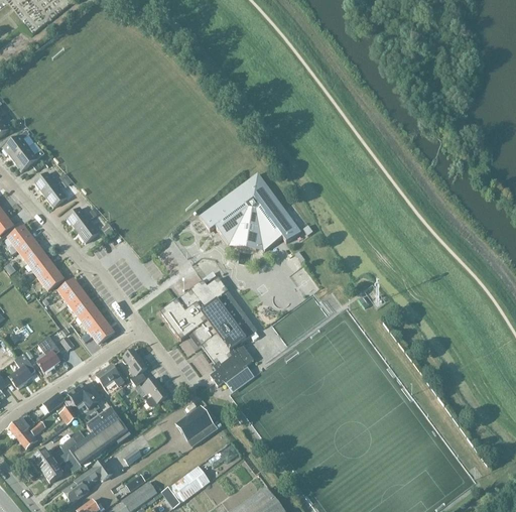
[(6,123),(0,115),(0,133),(9,127),(16,122),(13,118),(6,123)]
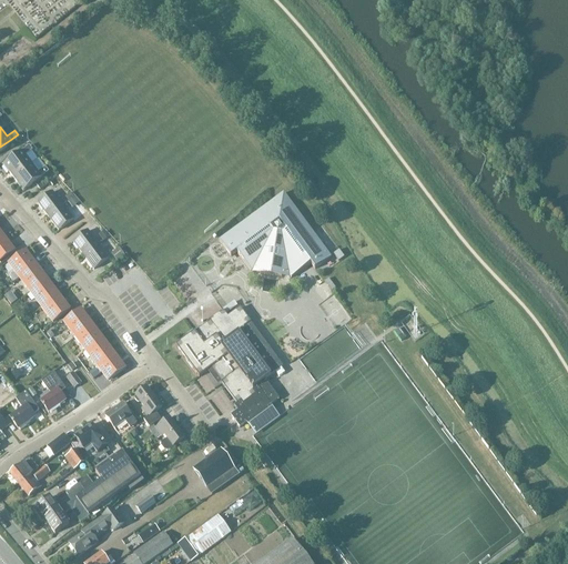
[(12,174),(31,160),(24,152),(32,147),(29,142),(21,148),(21,147),(3,161),(12,174)]
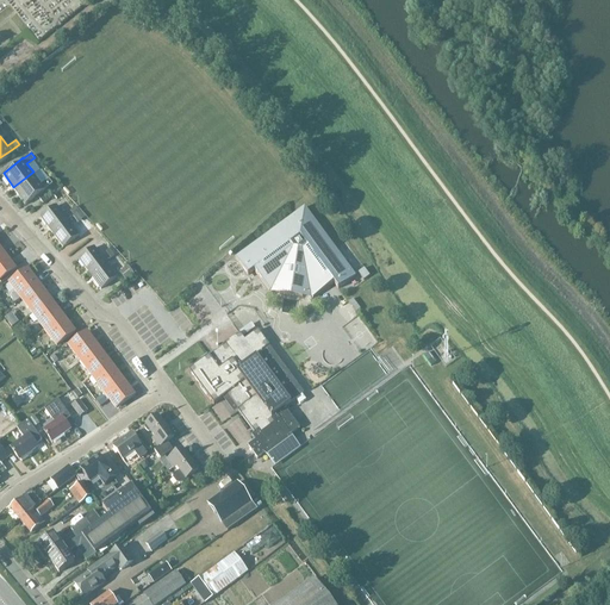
[(41,181),(33,172),(13,187),(24,201),(44,186),(51,180),(48,175),(41,181)]
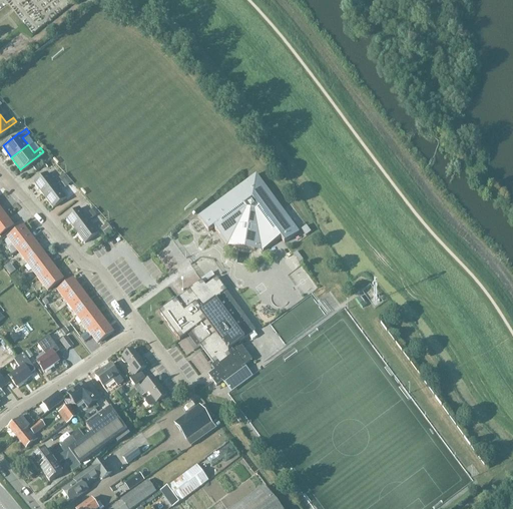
[(43,192),(56,182),(47,169),(34,179),(43,192)]
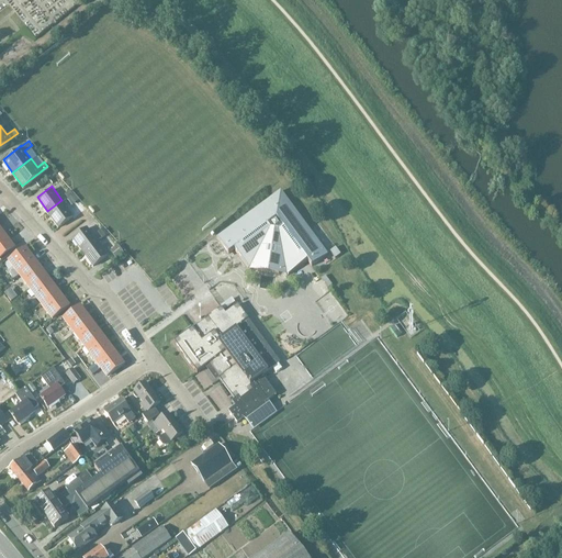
[(280,187),(217,234),(216,234),(228,249),(234,245),(249,265),(254,261),(258,267),(279,270),(283,266),(287,271),(304,259),(307,256),(312,263),(327,250),(280,187)]
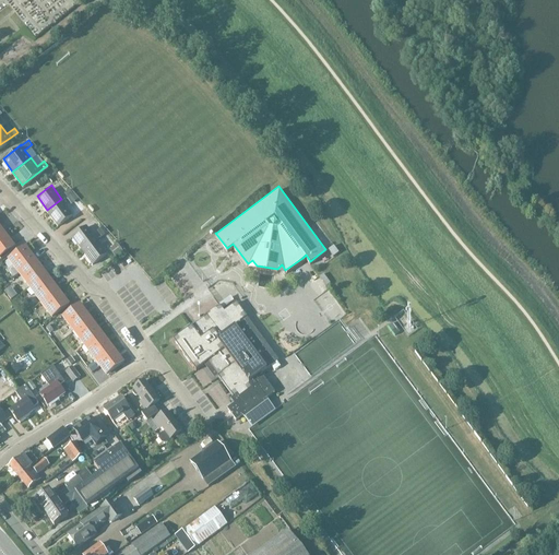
[(72,212),(61,199),(47,210),(58,223),(72,212)]
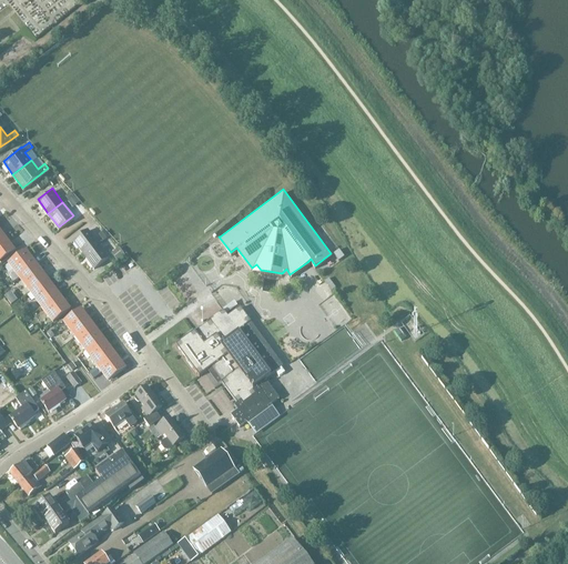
[(73,238),(83,252),(98,241),(88,227),(73,238)]
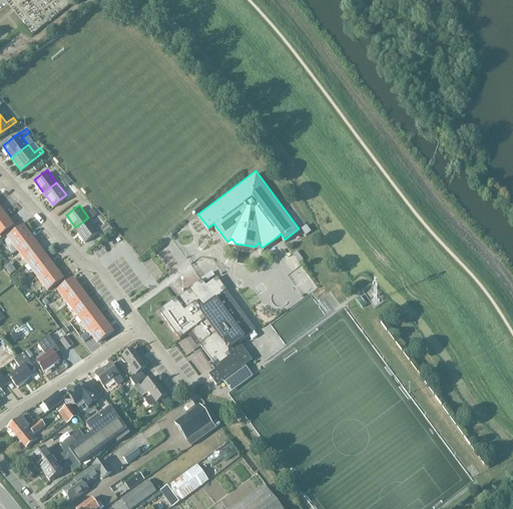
[(0,231),(12,222),(3,209),(0,211),(0,231)]
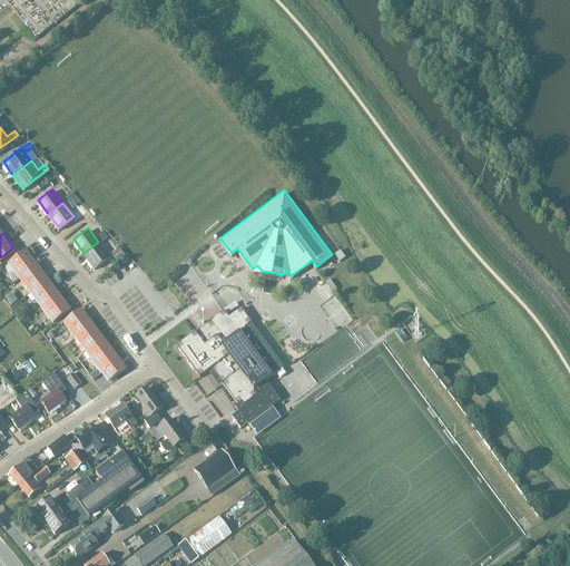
[(120,238),(112,243),(116,250),(124,245),(120,238)]
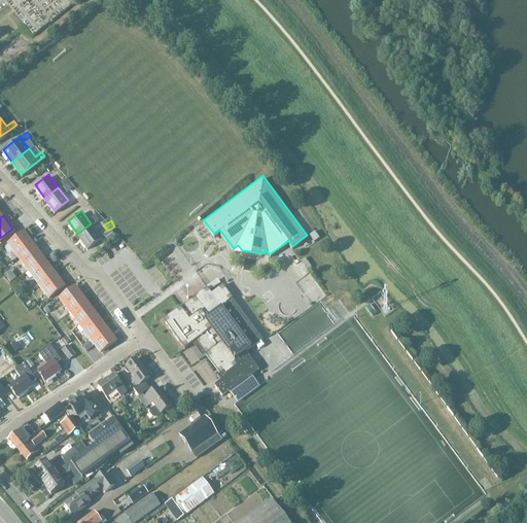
[(314,233),(319,229),(314,222),(310,225),(314,233)]
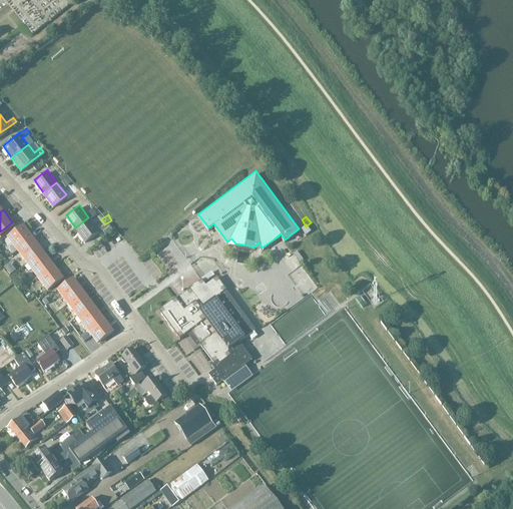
[(88,217),(75,227),(84,239),(97,229),(88,217)]
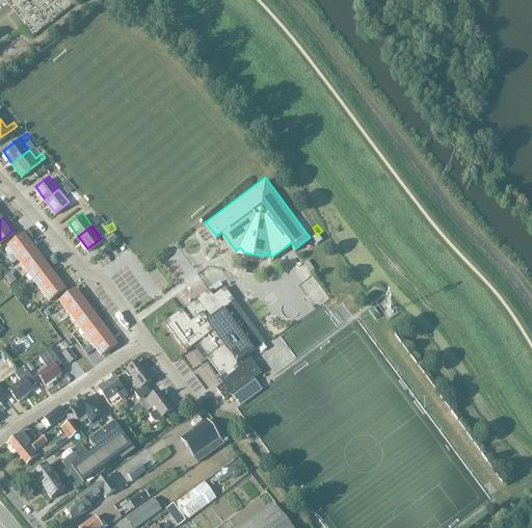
[(19,257),(34,245),(24,232),(8,243),(19,257)]
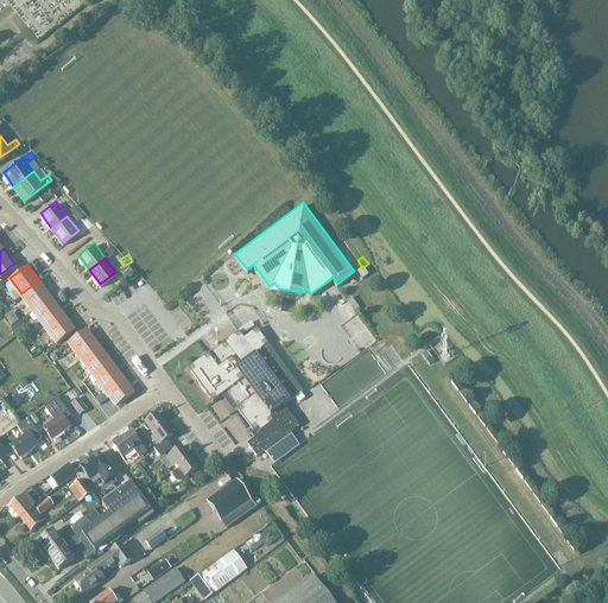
[(39,280),(21,293),(33,309),(51,296),(39,280)]
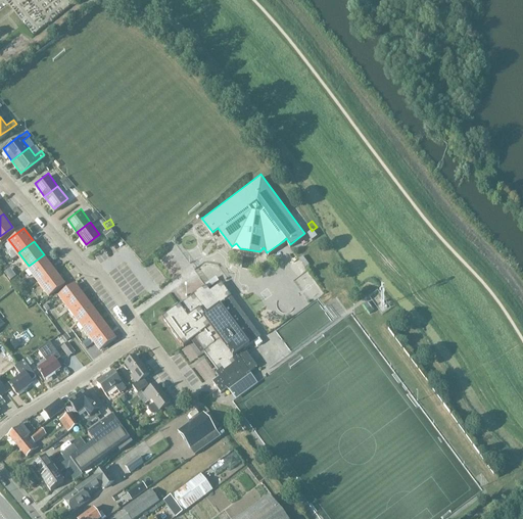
[(44,254),(29,266),(38,279),(53,268),(44,254)]
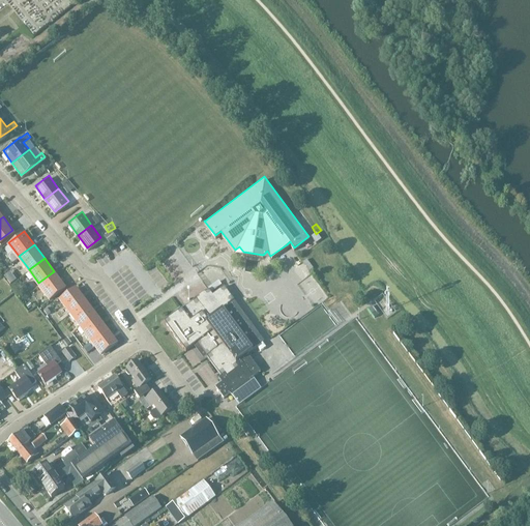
[(153,268),(156,274),(165,270),(162,264),(153,268)]
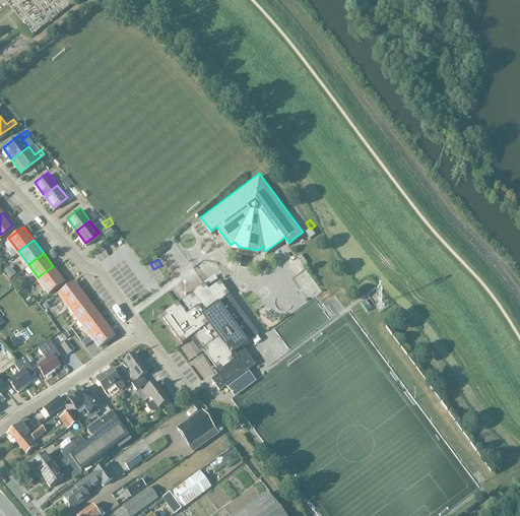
[(63,279),(53,266),(38,277),(48,291),(63,279)]
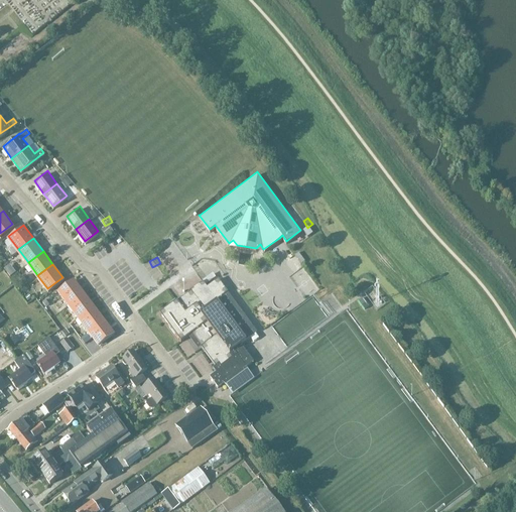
[(218,276),(207,284),(246,337),(257,329),(228,289),(218,276)]
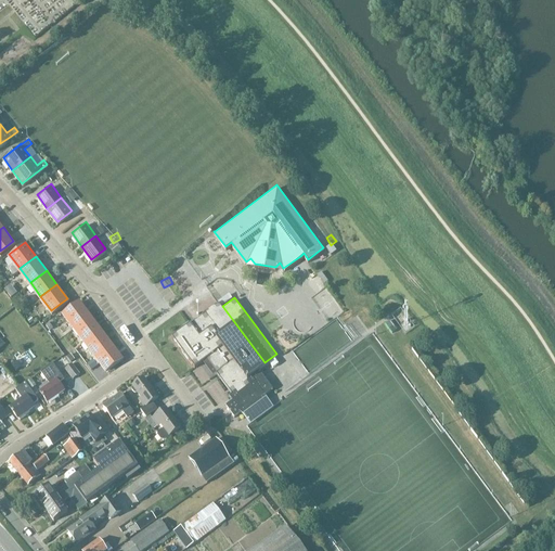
[(74,325),(90,314),(79,299),(63,311),(74,325)]
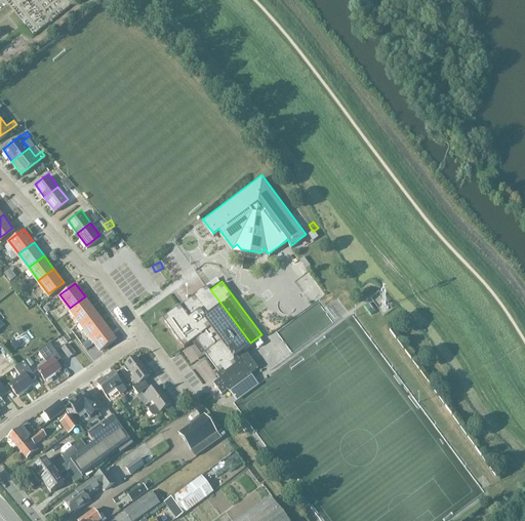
[(179,303),(162,316),(184,345),(195,336),(208,355),(218,369),(217,370),(216,371),(218,374),(241,358),(237,353),(245,347),(250,343),(210,289),(206,283),(192,294),(192,295),(180,304),(179,303)]
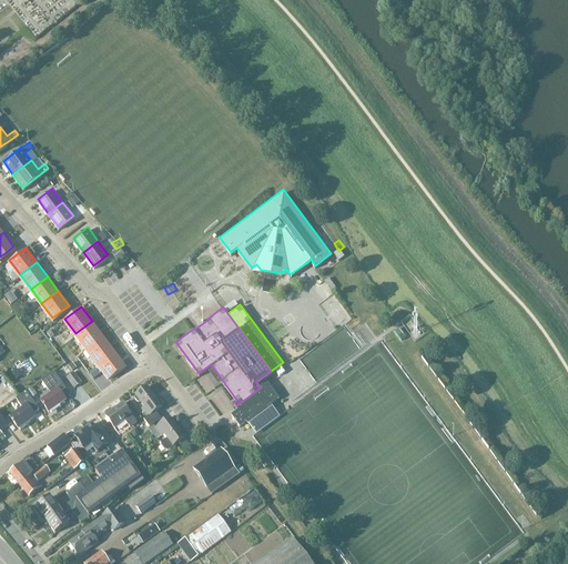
[(103,335),(92,321),(75,333),(85,348),(103,335)]
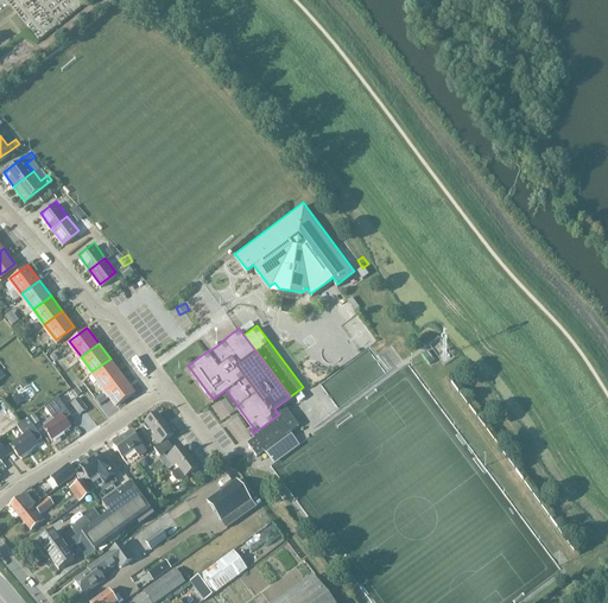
[(426,347),(422,350),(429,361),(435,356),(426,347)]
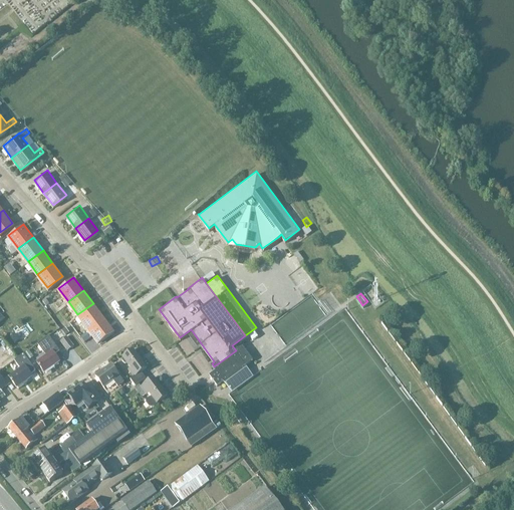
[(103,316),(93,303),(77,314),(87,327),(103,316)]
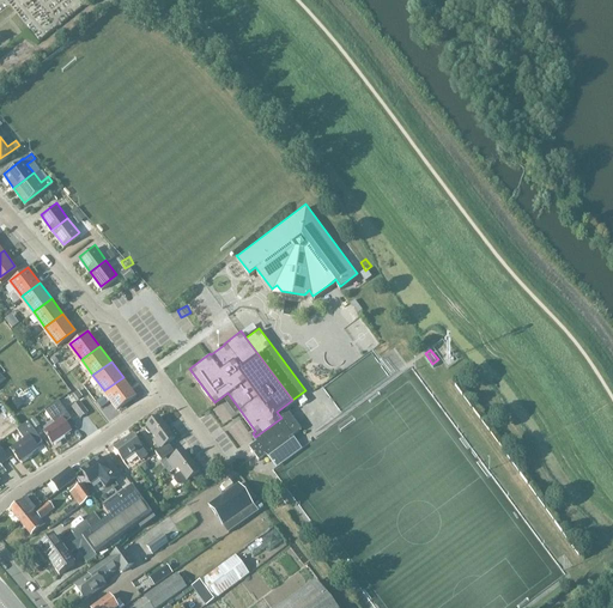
[(123,377),(104,390),(116,406),(134,393),(123,377)]
